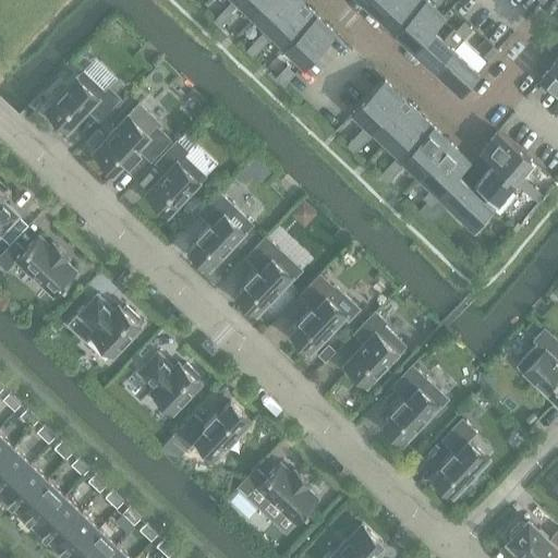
[(239,0),(231,0),(225,8),(231,14),(242,3),(239,0)]
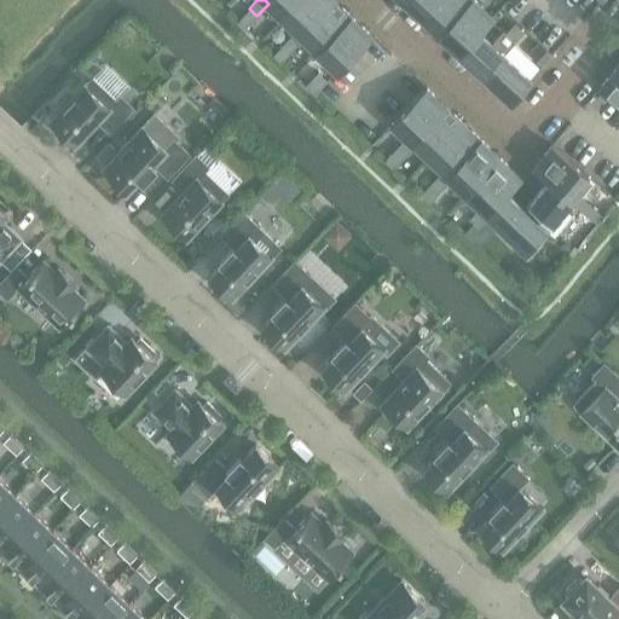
[(265,0),(268,4),(282,16),(298,0),(265,0)]
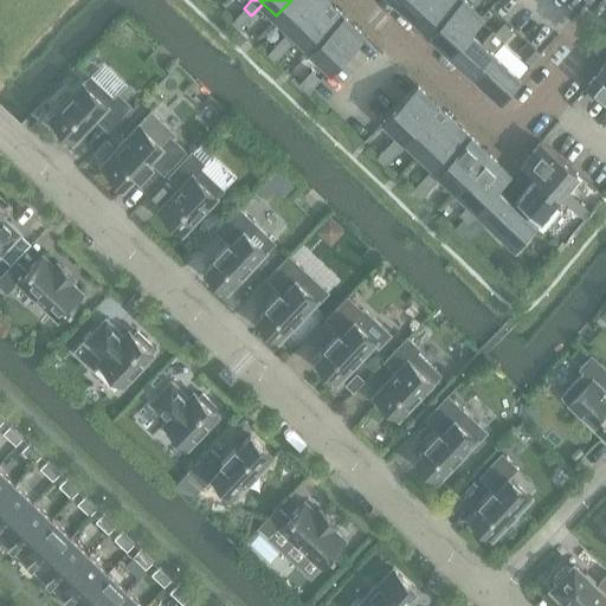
[(291,0),(276,15),(290,30),(279,40),(287,47),(298,37),(294,32),(323,0),(291,0)]
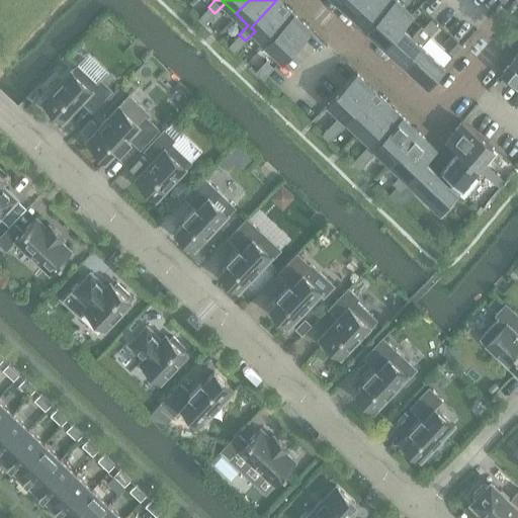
[(276,0),(251,27),(255,31),(266,42),(294,13),(279,0),(276,0)]
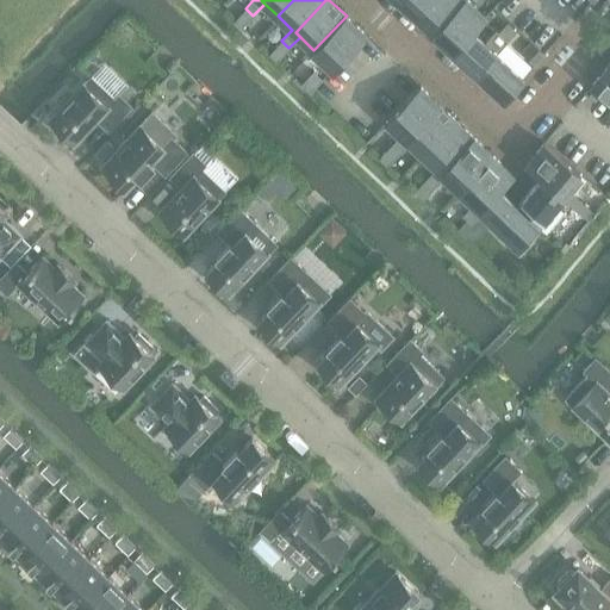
[(398,0),(416,17),(430,0),(398,0)]
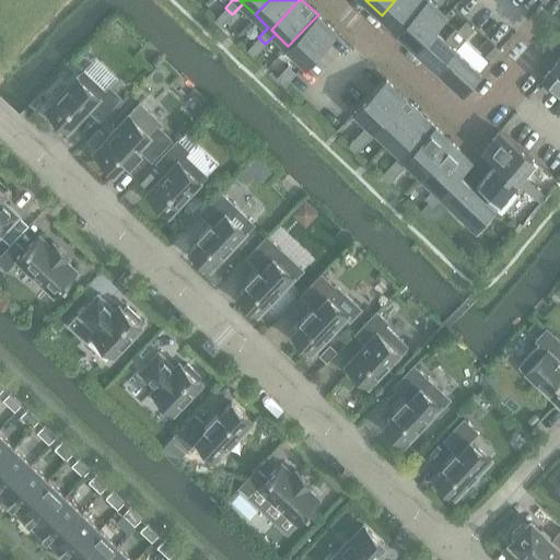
[(395,0),(382,15),(398,30),(426,0),(395,0)]
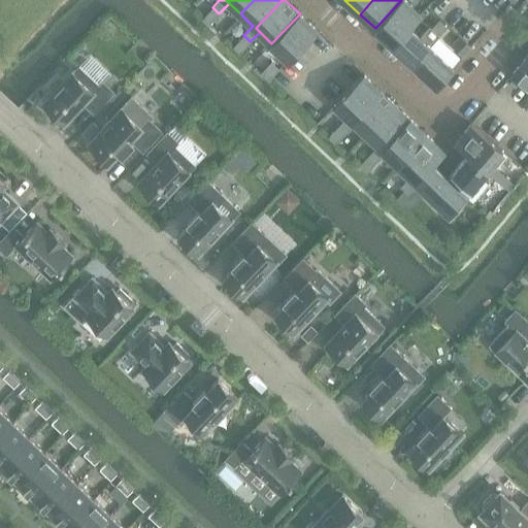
[(408,27),(420,13),(404,0),(401,0),(375,28),(392,43),(407,26),(408,27)]
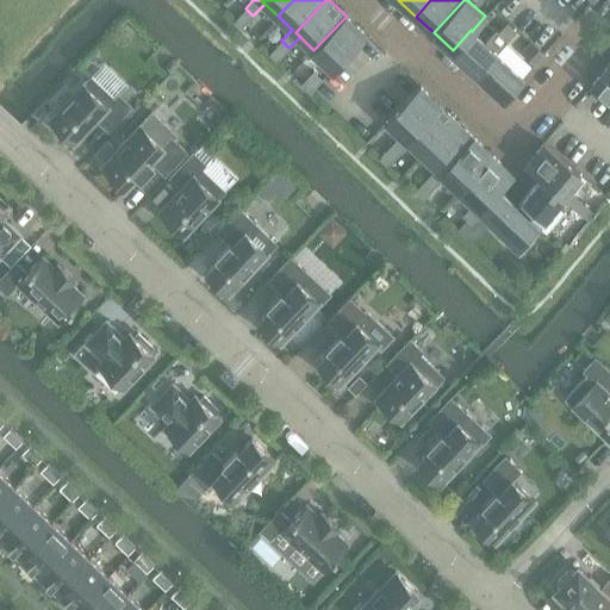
[(235,20),(242,27),(253,16),(246,8),(235,20)]
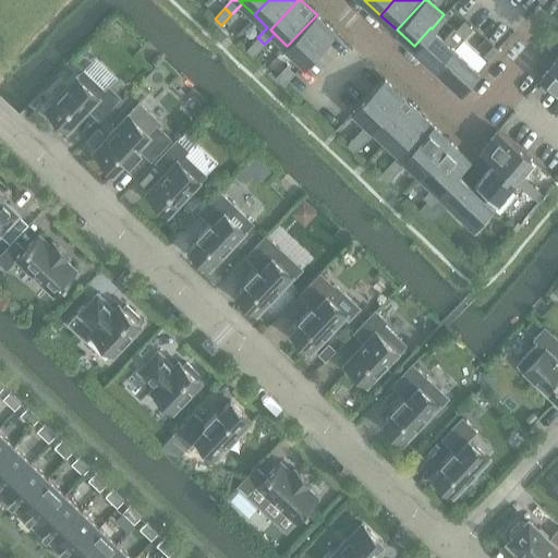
[(304,62),(335,31),(317,14),(287,46),(304,62)]
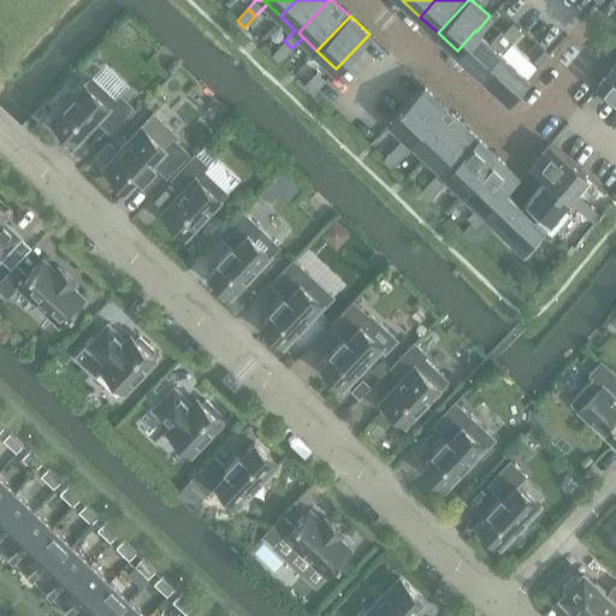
[(522,30),(513,22),(503,33),(513,41),(522,30)]
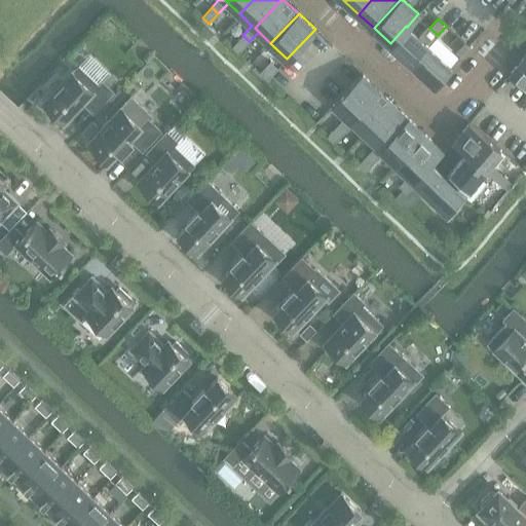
[(428,45),(407,27),(406,26),(390,43),(412,63),(428,45)]
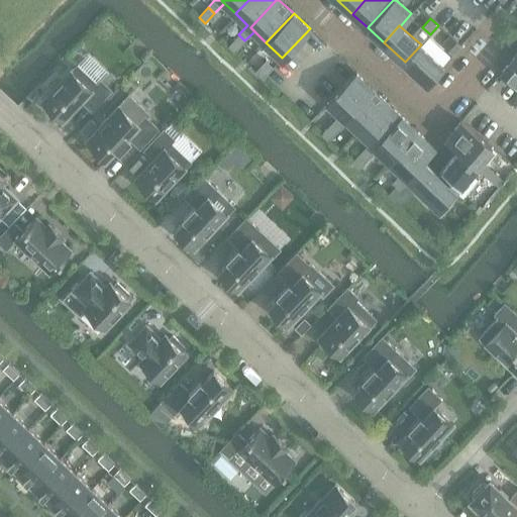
[(228,45),(234,52),(244,40),(238,34),(228,45)]
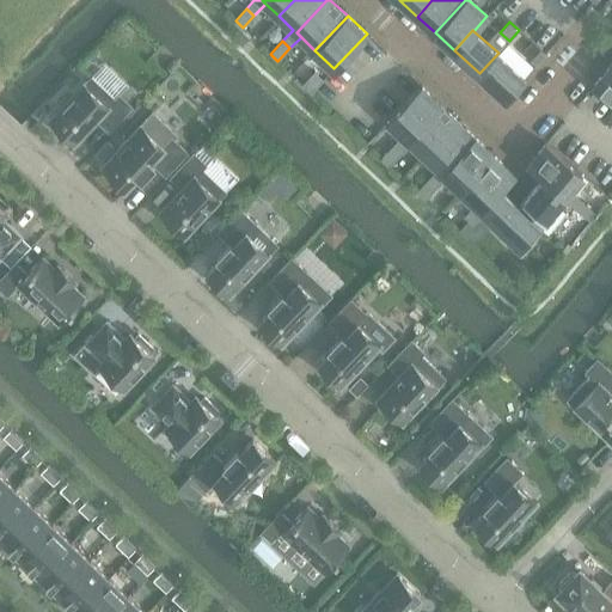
[(533,43),(525,53),(537,63),(545,54),(533,43)]
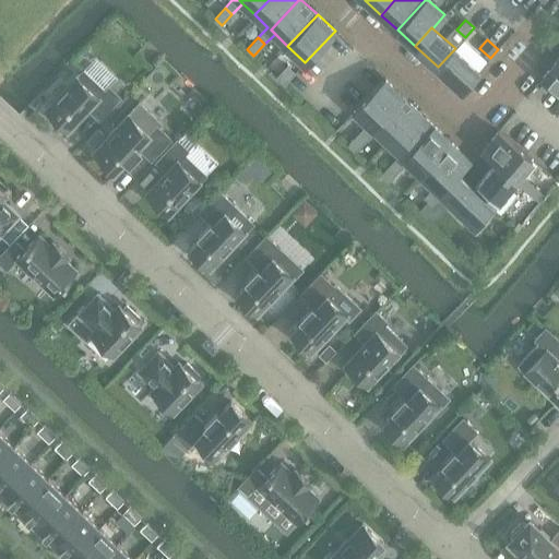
[(462,90),(478,71),(455,48),(438,67),(462,90)]
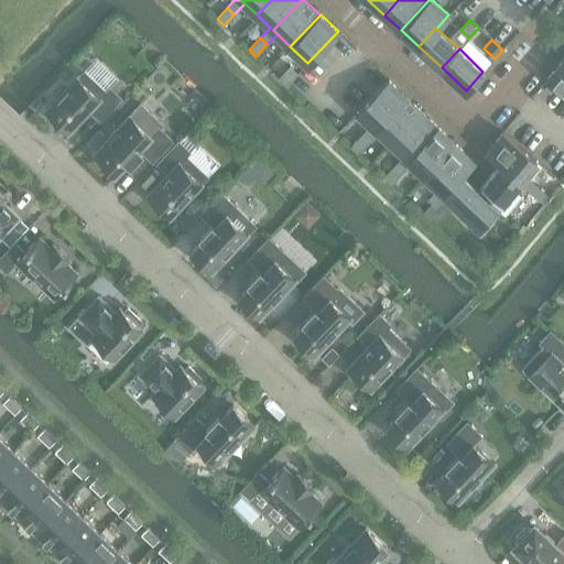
[(563,61),(562,60),(546,78),(563,93),(563,61)]
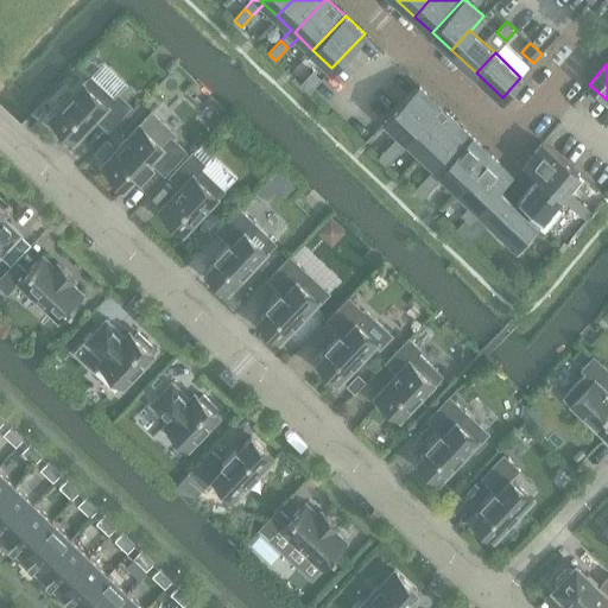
[(309,92),(322,80),(312,70),(301,83),(309,92)]
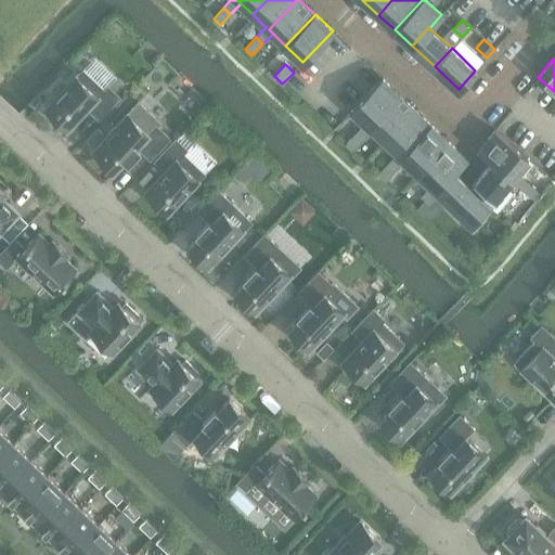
[(44,110),(66,130),(88,108),(99,118),(119,97),(108,86),(104,90),(82,69),(44,110)]
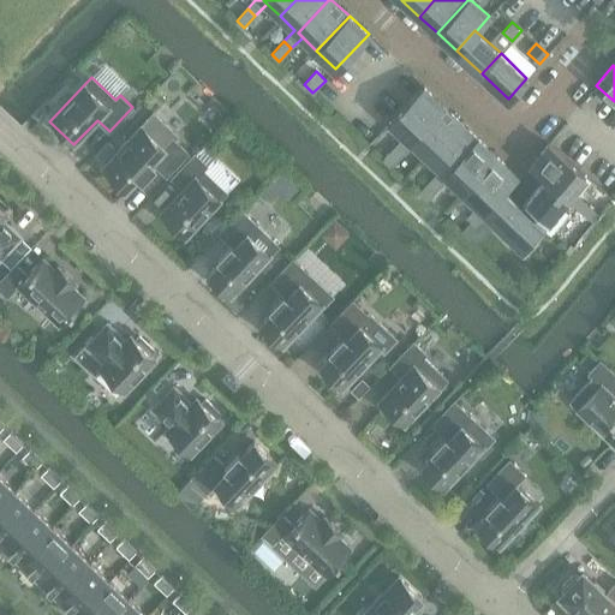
[(366,145),(368,145),(390,121),(405,135),(410,139),(442,105),(423,87),(366,145)]
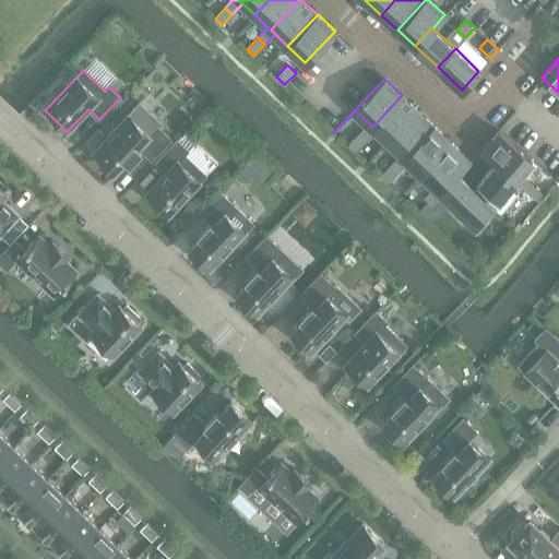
[(376,130),(389,142),(418,110),(402,95),(372,127),(368,122),(358,133),(366,141),(376,130)]
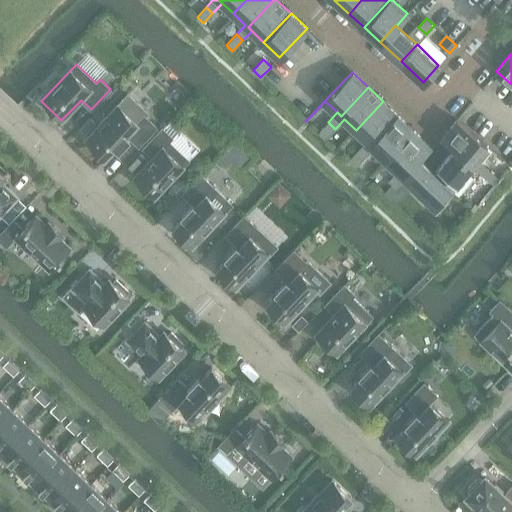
[(118,104),(85,139),(105,157),(110,152),(115,146),(118,148),(129,137),(139,146),(148,137),(157,127),(151,122),(145,116),(148,113),(128,94),(118,104)]
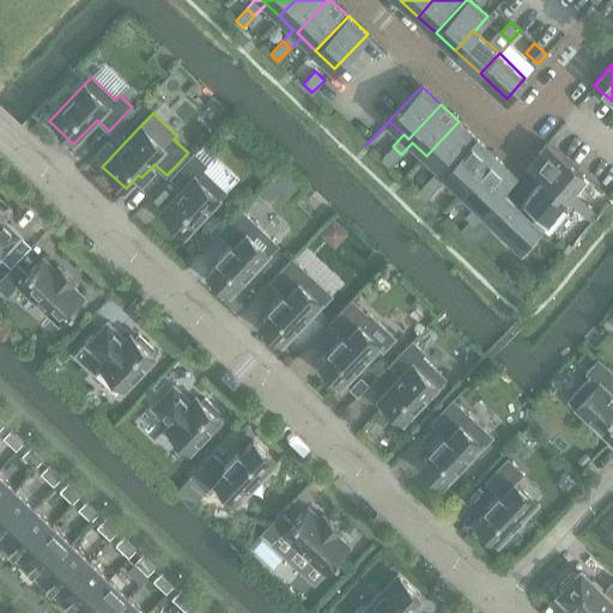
[(459,121),(426,156),(439,168),(443,173),(477,138),(459,121)]
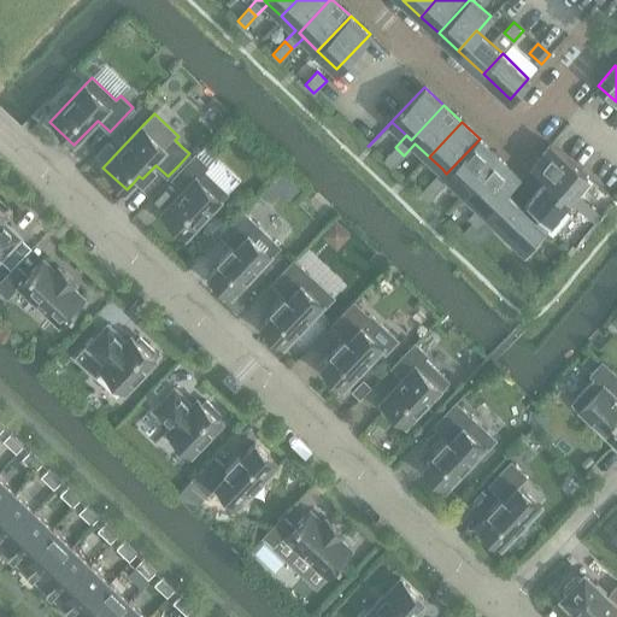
[(451,177),(465,192),(498,157),(480,139),(446,174),(442,169),(430,181),(440,189),(451,177)]
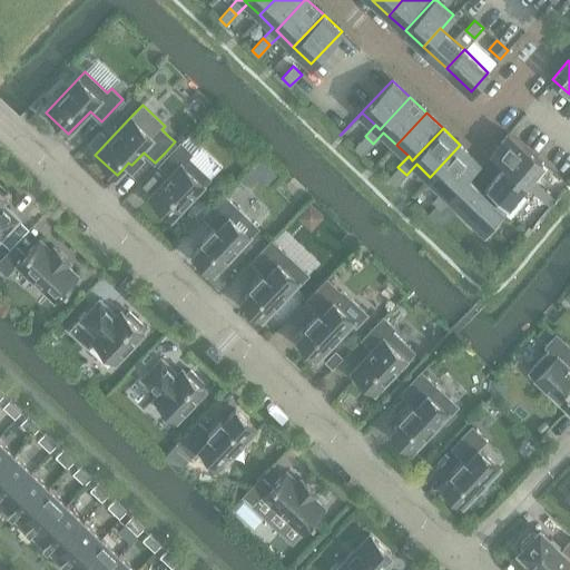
[(100,130),(88,143),(96,149),(107,137),(100,130)]
